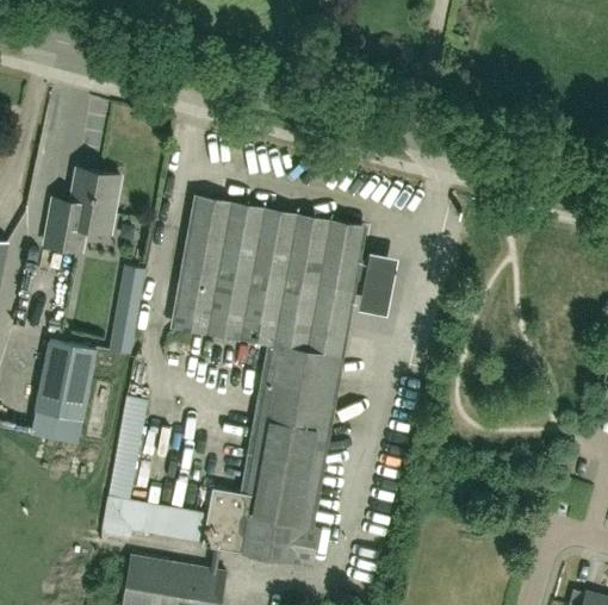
[(85,230),(106,235),(118,178),(75,169),(67,212),(49,209),(42,245),(81,254),(85,230)]
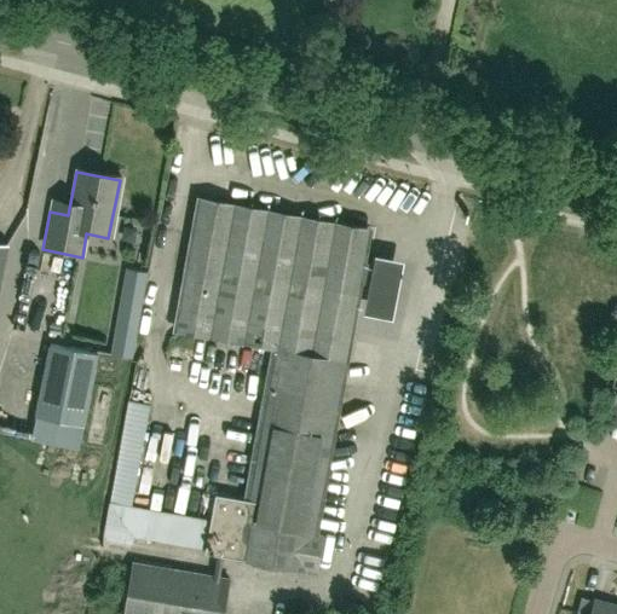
[(176,334),(232,343),(271,351),(244,492),(243,502),(214,497),(203,555),(219,557),(215,578),(217,578),(220,559),(235,561),(237,561),(237,563),(305,575),(306,574),(315,575),(322,539),(313,537),(345,364),(344,364),(367,239),(199,208),(184,289),(176,334)]
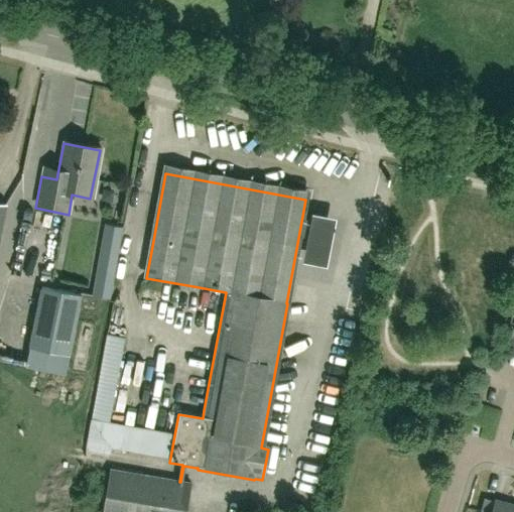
[(323,217),(310,214),(301,262),(313,265),(326,267),(335,219),(323,217)]
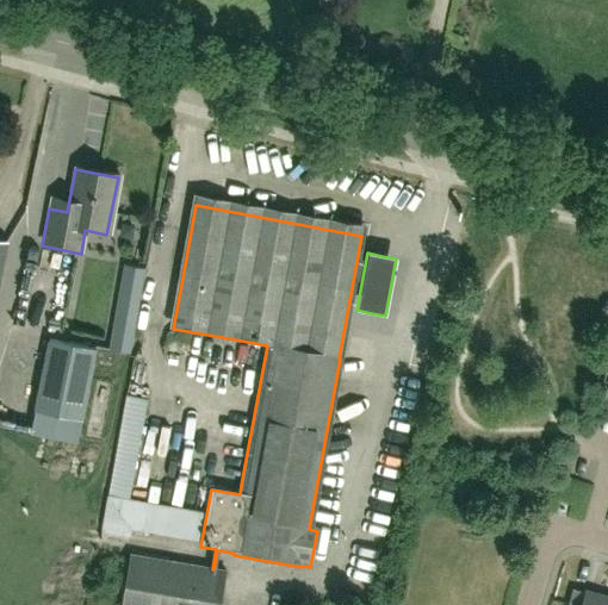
[(115,306),(111,330),(132,334),(136,310),(115,306)]
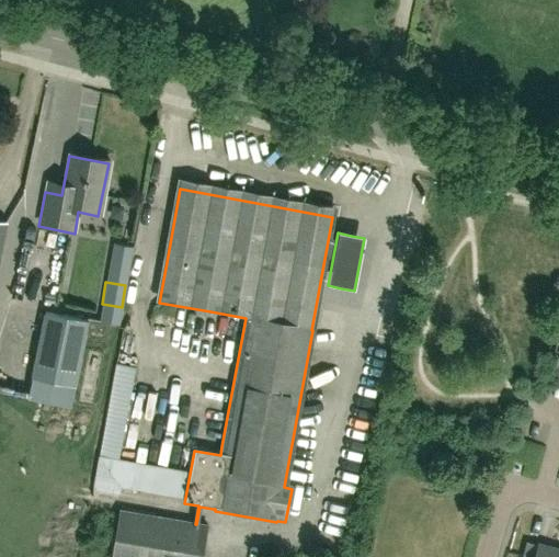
[(30,382),(73,390),(87,325),(44,316),(30,382)]
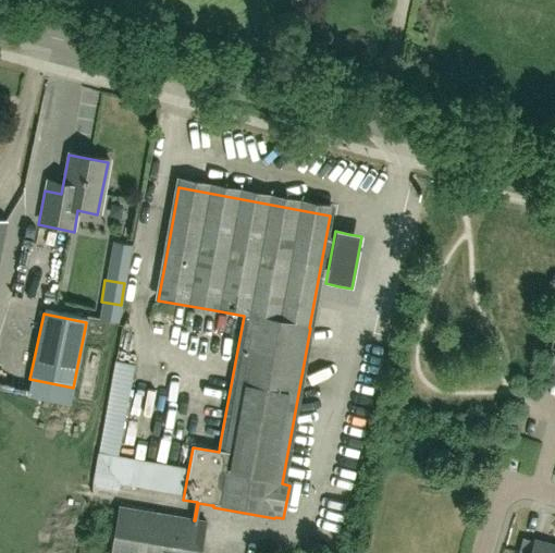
[(115,361),(105,451),(124,453),(135,364),(115,361)]
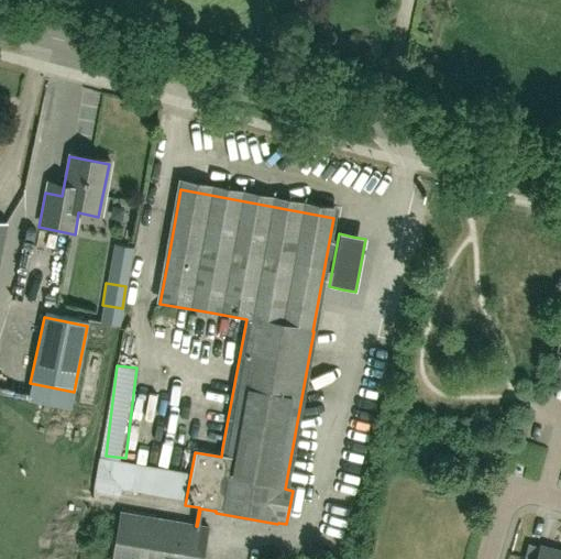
[(123,488),(185,497),(189,471),(102,457),(95,502),(120,506),(123,488)]
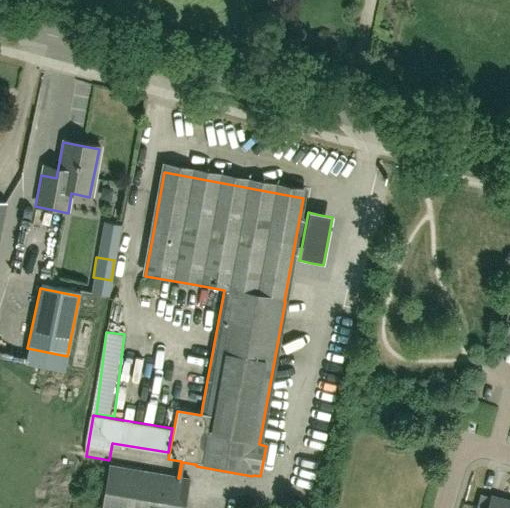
[(179,478),(178,478),(178,480),(109,467),(101,507),(183,507),(188,482),(179,480),(179,478)]
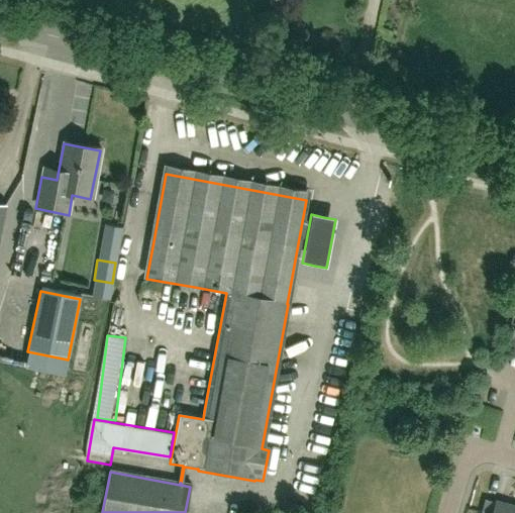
[(514,512),(514,510),(494,504),(491,512),(514,512)]
